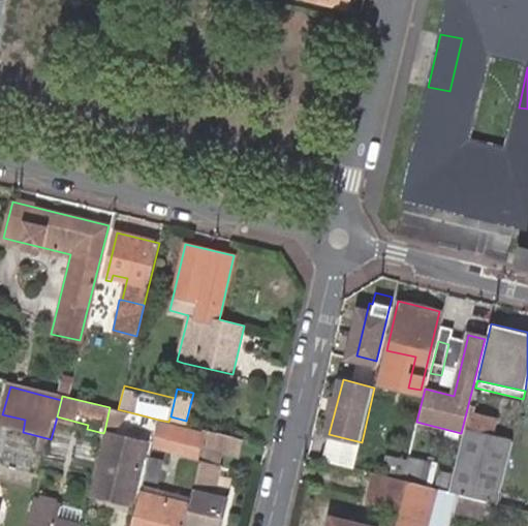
[(486,499),(498,501),(513,440),(489,435),(493,416),(476,412),(477,407),(471,405),(453,490),(457,492),(460,492),(486,499)]
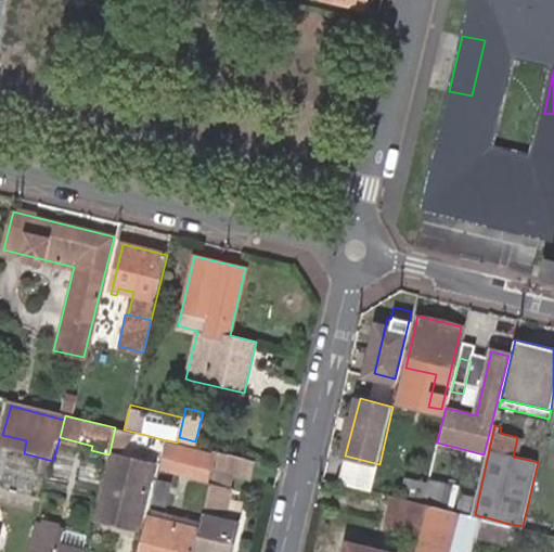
[(124,429),(115,427),(110,452),(115,453),(143,461),(150,436),(124,429)]
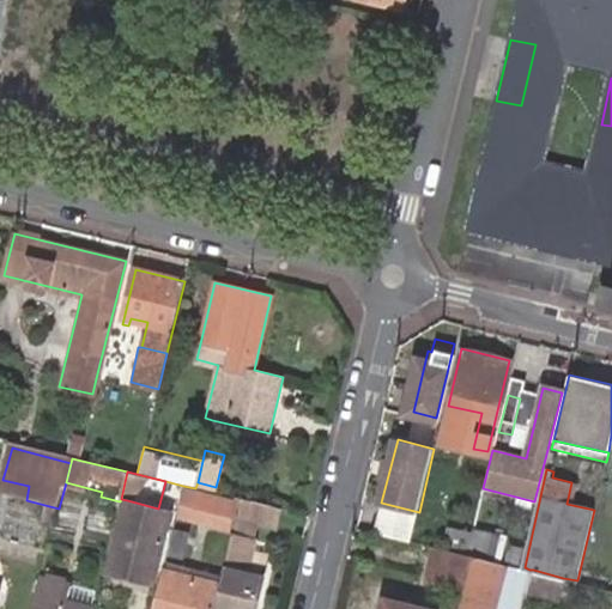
[(0,493),(26,500),(29,486),(2,480),(0,493)]
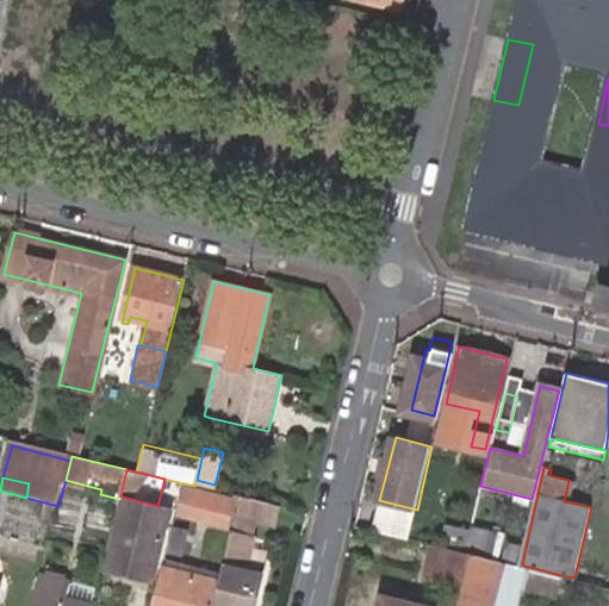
[(232,503),(185,492),(180,512),(227,525),(232,503)]
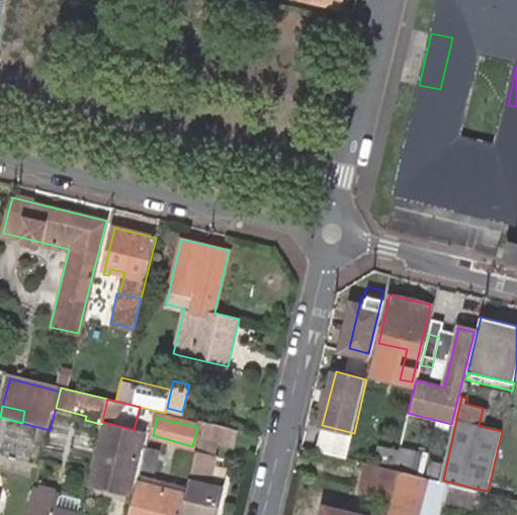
[(122,476),(133,479),(144,432),(134,430),(107,423),(98,455),(93,479),(120,486),(122,476)]
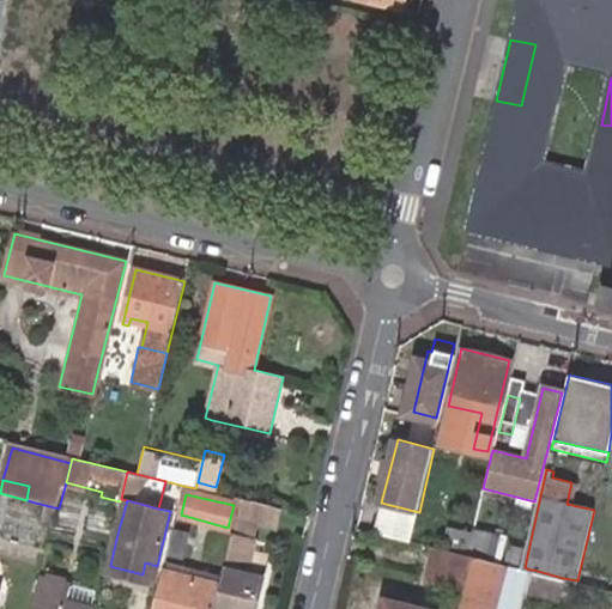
[(272,525),(277,509),(242,500),(237,517),(272,525)]
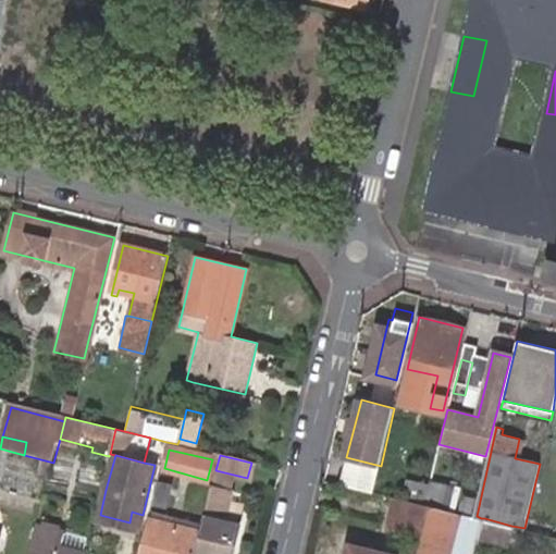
[(425,482),(407,478),(403,492),(421,497),(425,482)]
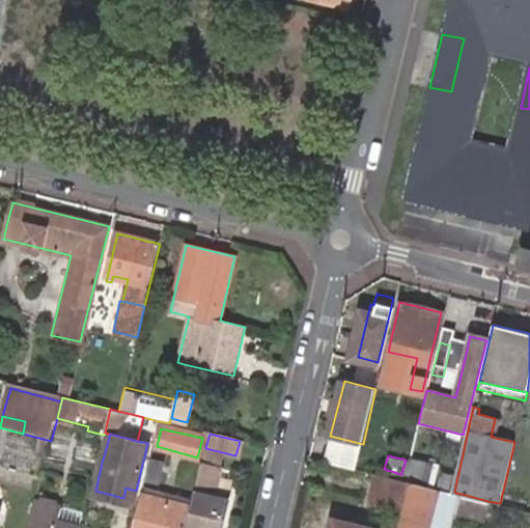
[(166,461),(149,456),(143,480),(160,483),(166,461)]
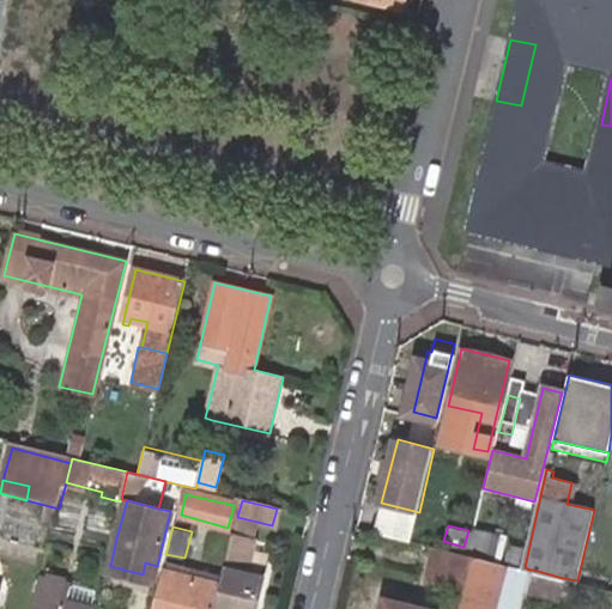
[(508,534),(474,527),(470,552),(502,559),(508,534)]
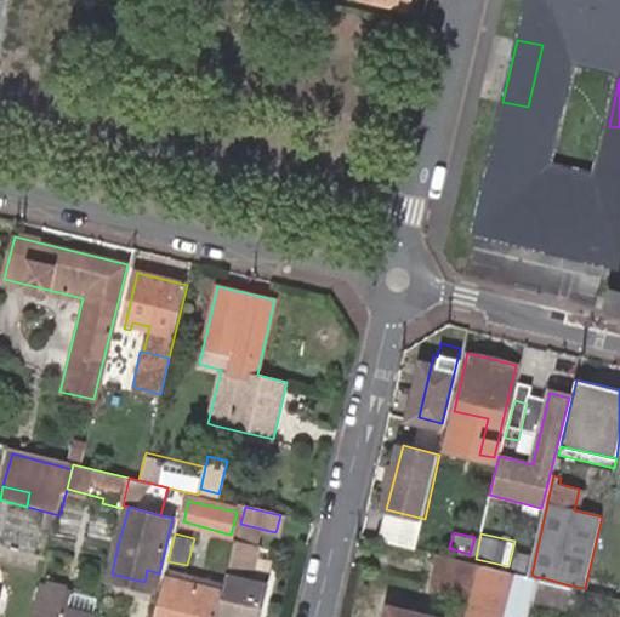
[(256,549),(235,544),(227,575),(231,577),(221,616),(261,616),(269,588),(246,581),(250,571),(256,549)]
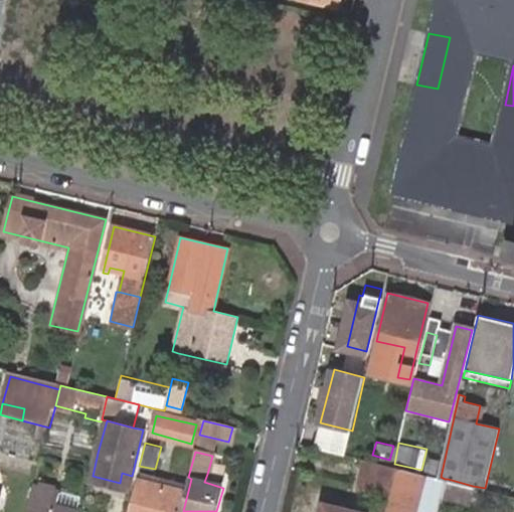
[(388,493),(395,467),(392,466),(365,459),(359,485),(388,493)]
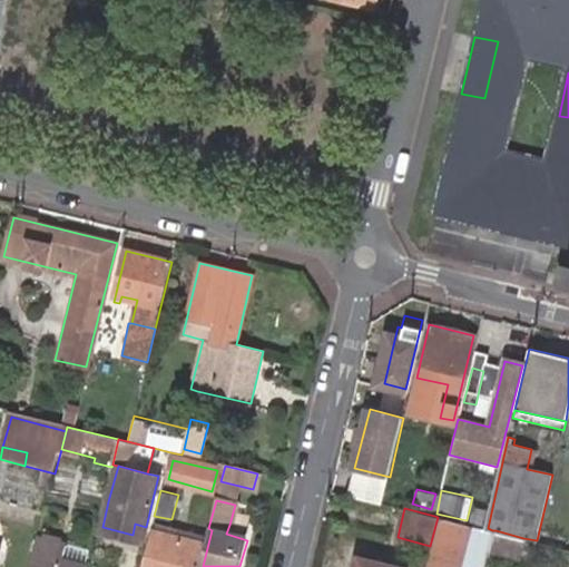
[(459,566),(470,525),(438,517),(430,546),(424,566),(459,566)]
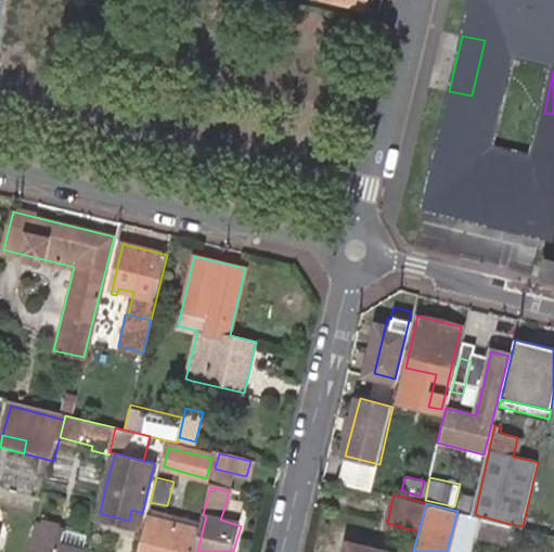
[(142,513),(131,510),(129,521),(140,523),(142,513)]
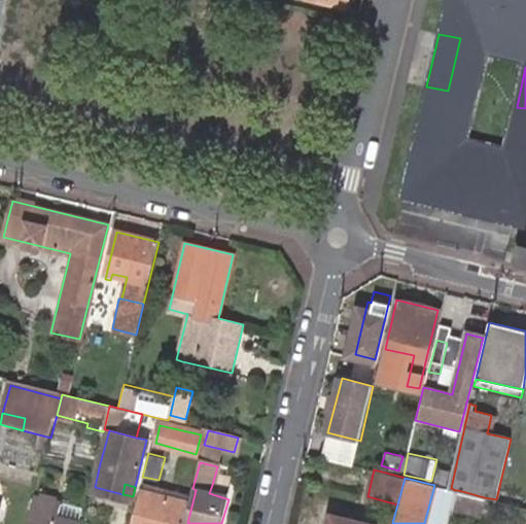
[(446,523),(455,490),(451,488),(434,485),(424,523),(446,523)]
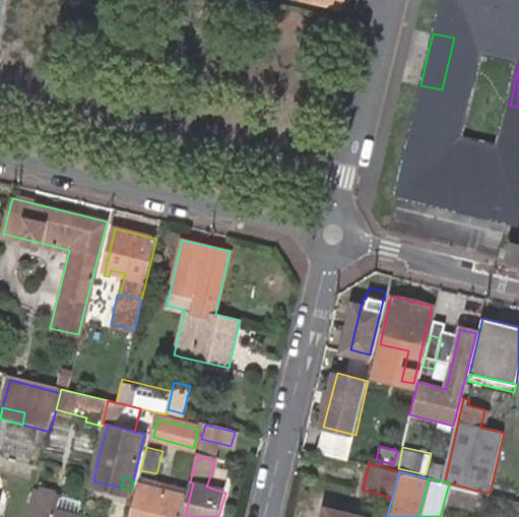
[(473,512),(477,491),(452,483),(446,507),(473,512)]
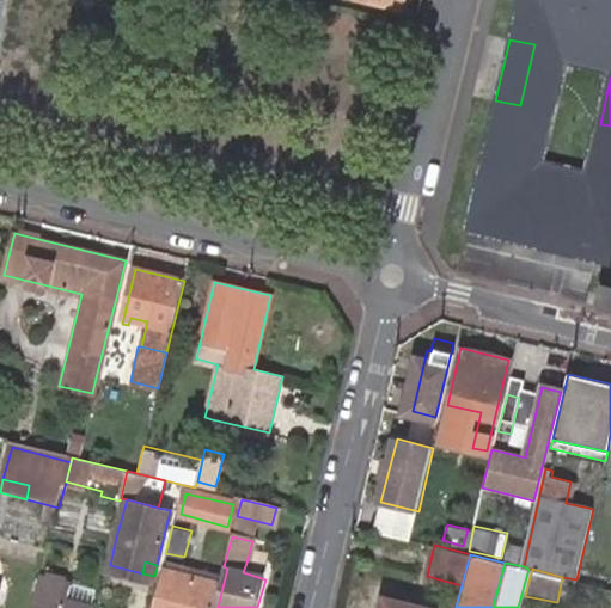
[(151,607),(213,607),(220,584),(162,571),(151,607)]
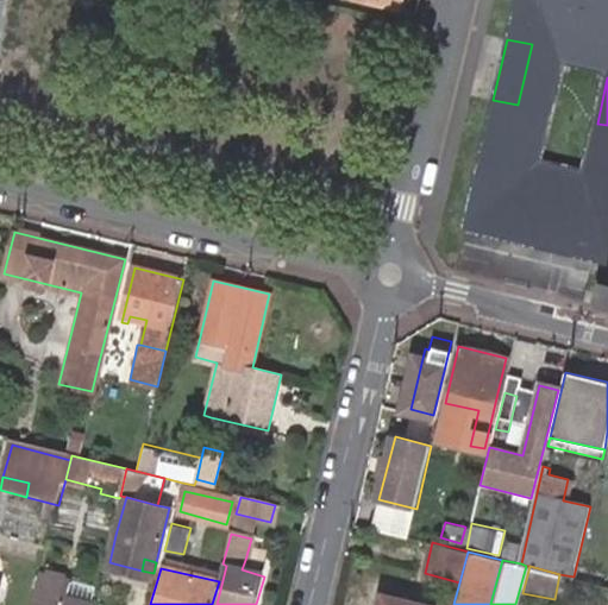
[(31,604),(87,604),(67,599),(71,580),(41,572),(31,604)]
